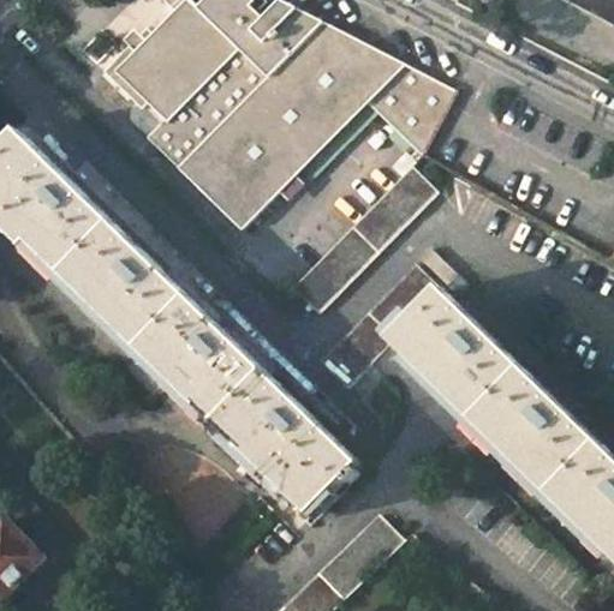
[(258,13),(270,1),(269,0),(168,0),(172,4),(160,17),(151,25),(144,19),(99,65),(142,107),(149,100),(167,118),(148,136),(244,229),(367,103),(427,153),(459,91),(284,0),(276,7),(266,18),(258,13)]
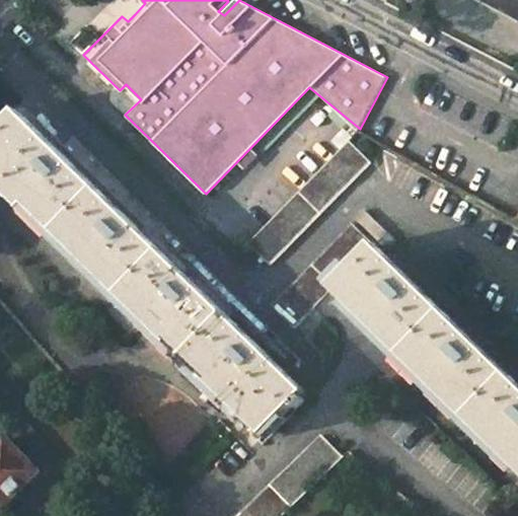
[(483,0),(517,17),(517,0),(483,0)]
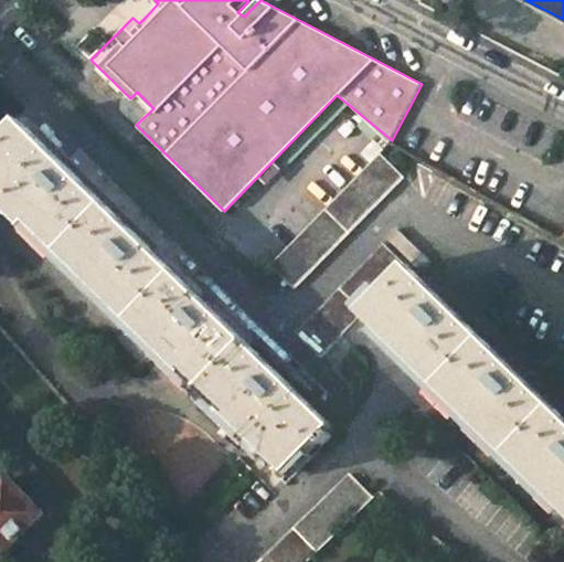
[(248,1),(237,12),(244,17),(254,7),(248,1)]
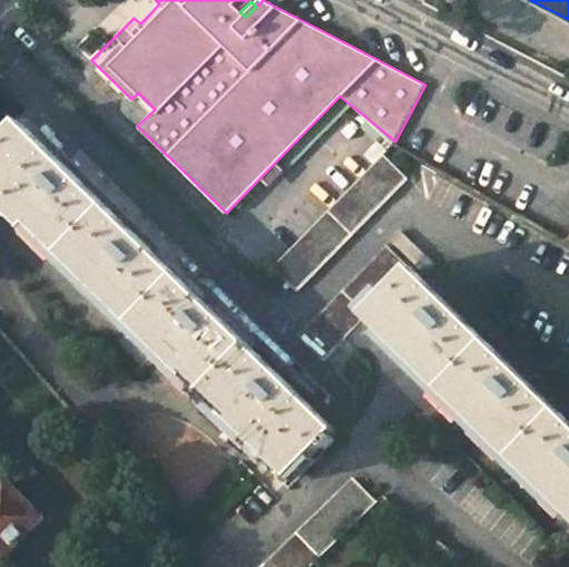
[(0,204),(266,465),(272,460),(290,477),(335,430),(21,124),(0,144),(0,204)]
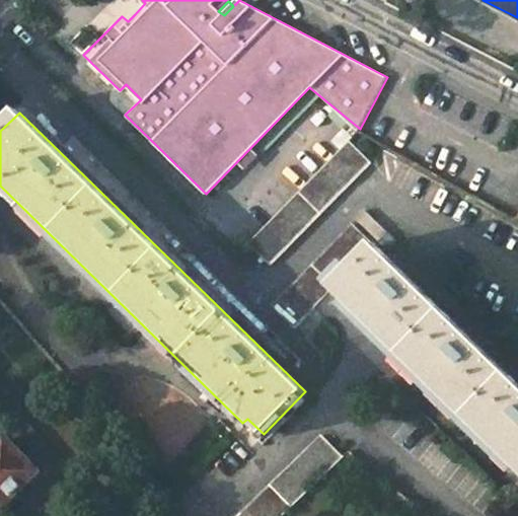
[(349,140),(248,241),(269,262),(369,159),(349,140)]
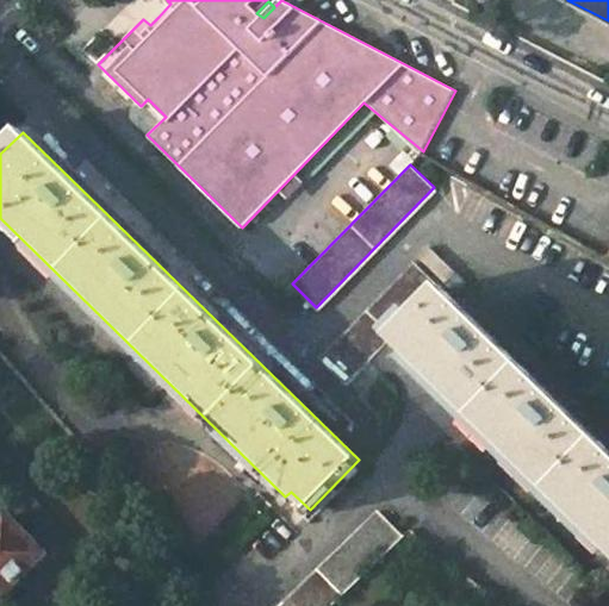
[(608,448),(417,263),(322,360),(346,382),(391,338),(410,356),(405,361),(604,555),(608,551),(608,448)]
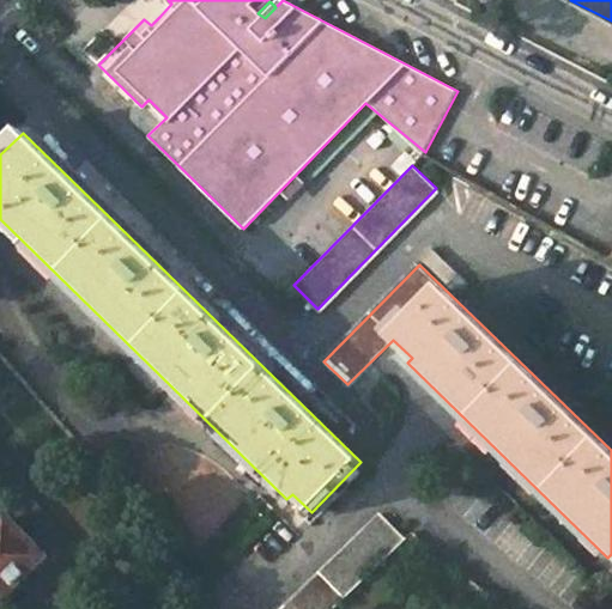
[(334,608),(407,540),(381,513),(282,608),(334,608)]
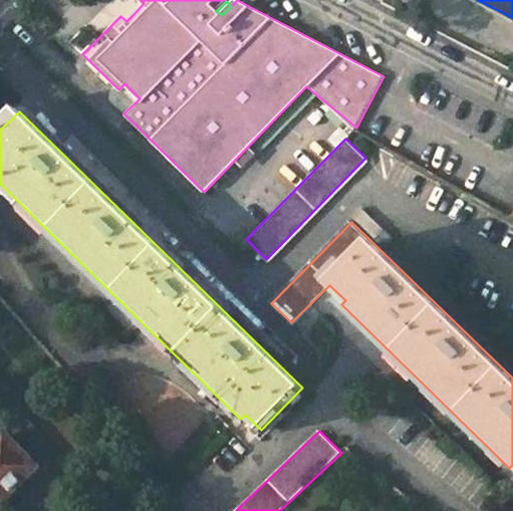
[(0,503),(37,469),(7,436),(0,441),(0,503)]
